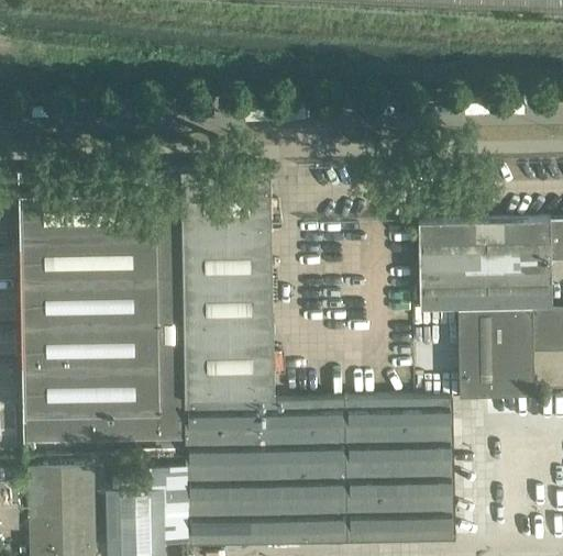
[(274,401),(269,171),(180,174),(181,279),(185,403),(274,401)]
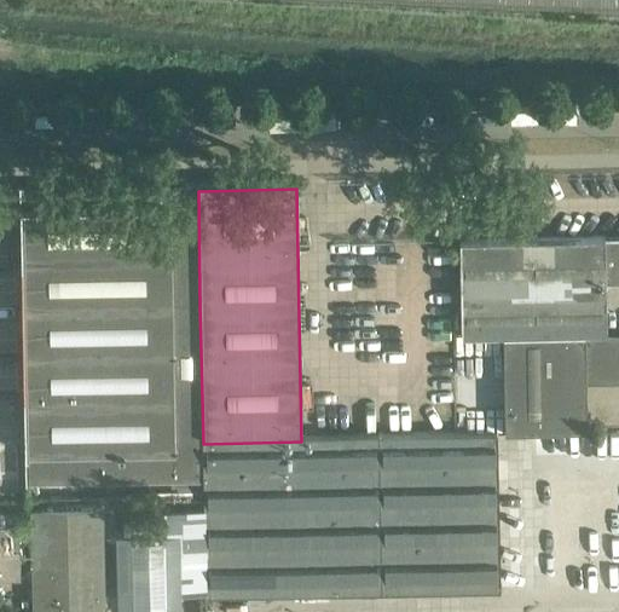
[(200,307),(198,191),(197,191),(197,190),(19,192),(22,311),(200,307)]
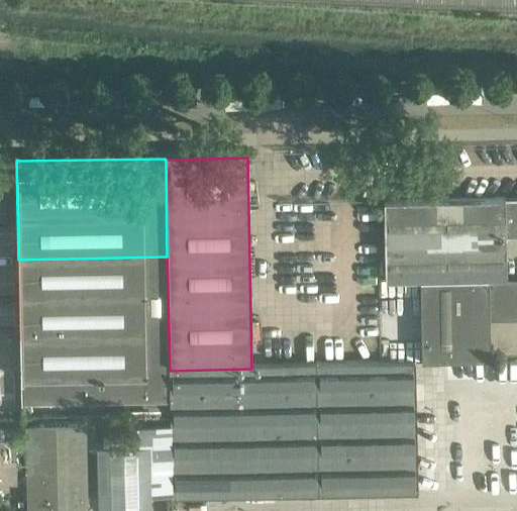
[(506,284),(506,244),(516,244),(516,204),(505,205),(505,204),(384,206),(386,286),(421,286),(506,284)]
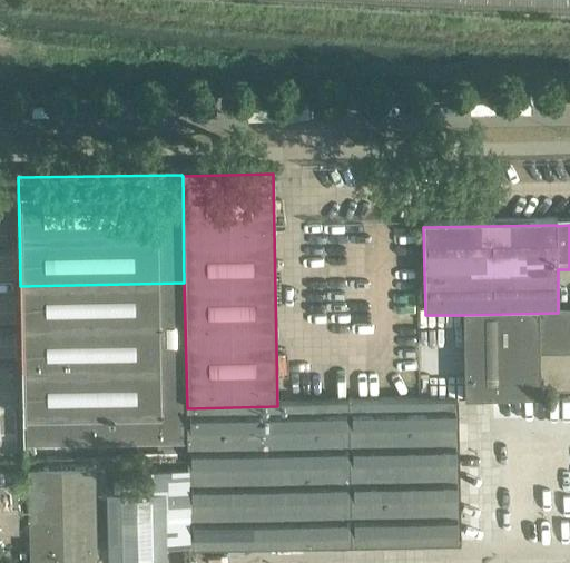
[(187,408),(184,283),(20,286),(23,450),(187,446),(187,408)]
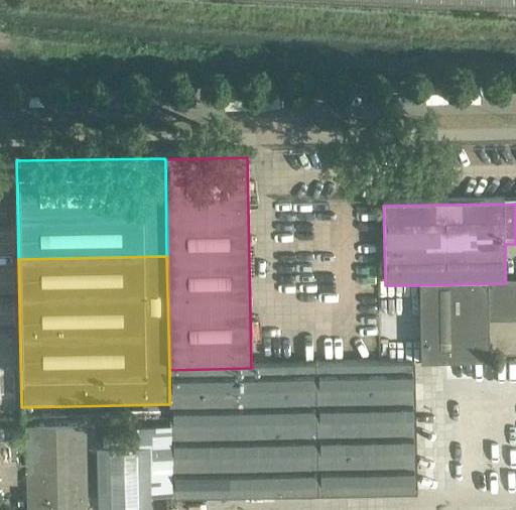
[(489,324),(515,324),(515,282),(505,283),(420,285),(421,365),(490,364),(489,324)]
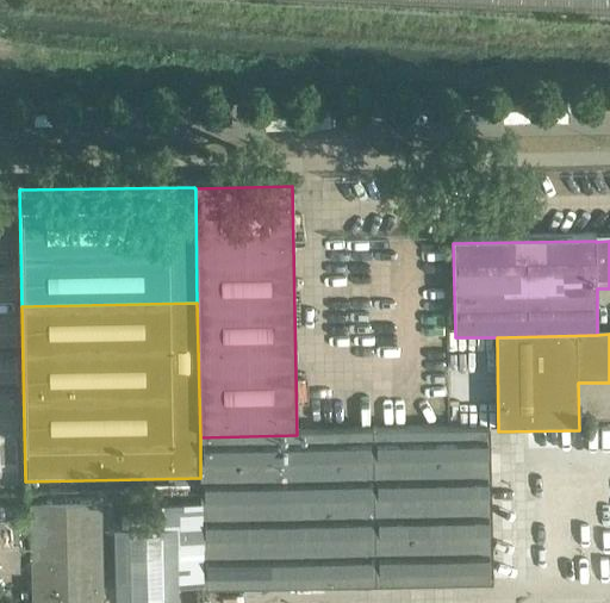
[(486,433),(485,339),(448,339),(449,433),(486,433)]
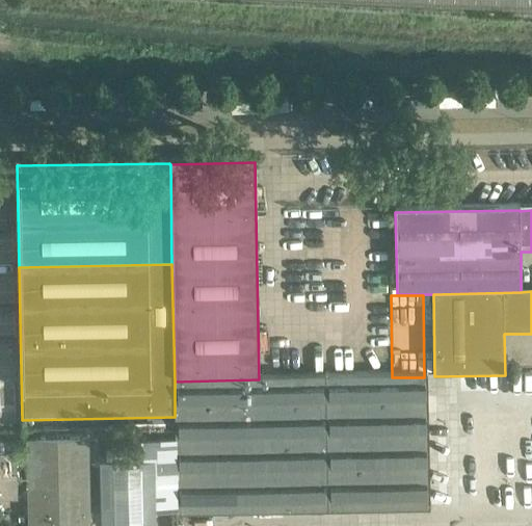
[(429,463),(427,377),(424,377),(392,377),(259,379),(175,382),(175,417),(175,432),(177,517),(328,515),(429,513),(429,484),(433,484),(434,490),(446,490),(446,463),(429,463)]
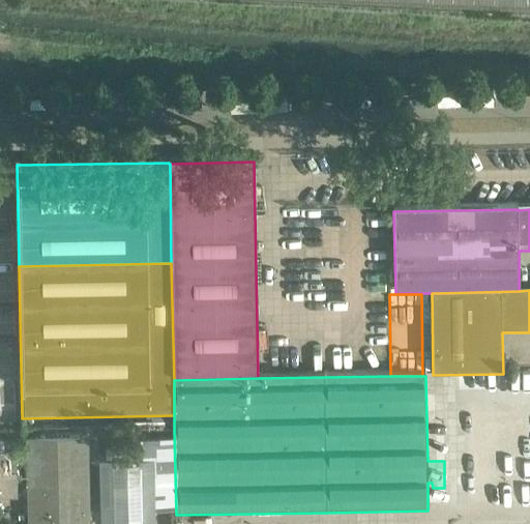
[(174,431),(174,415),(22,418),(22,434),(174,431)]
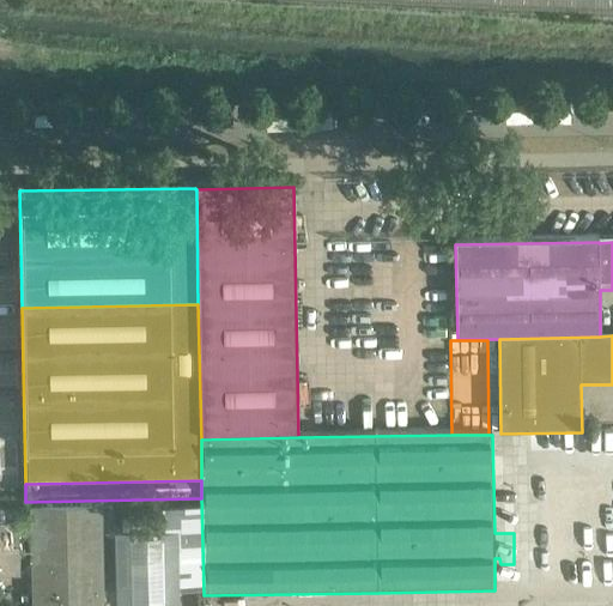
[(102,605),(101,509),(31,510),(34,605),(102,605)]
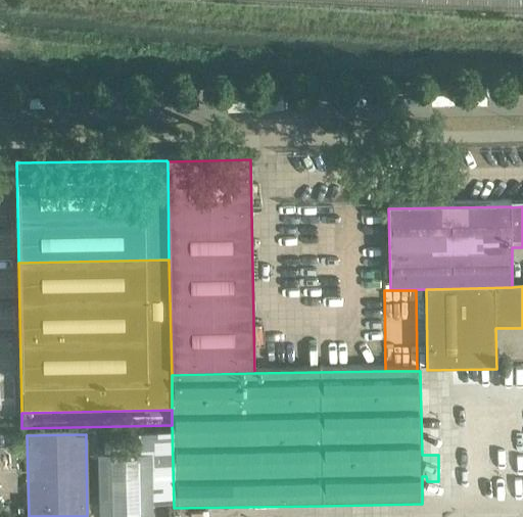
[(0,494),(16,494),(15,437),(0,437),(0,494)]
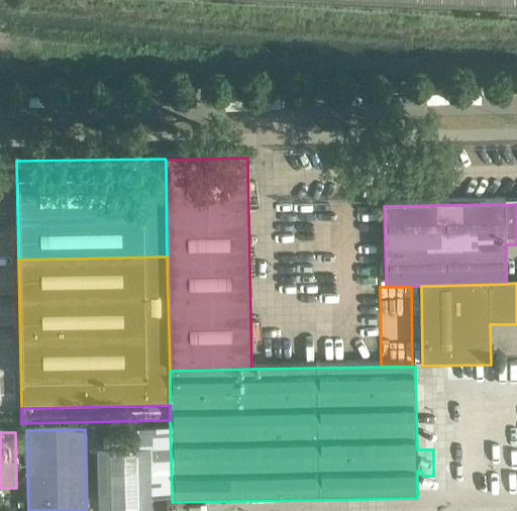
[(133,453),(133,445),(114,446),(114,454),(133,453)]
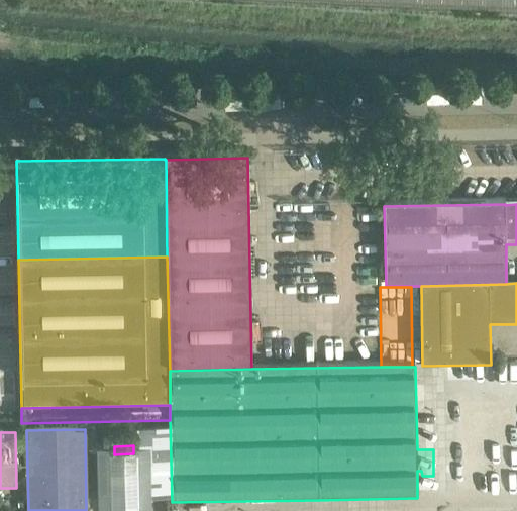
[(138,477),(137,461),(88,461),(89,478),(138,477)]
